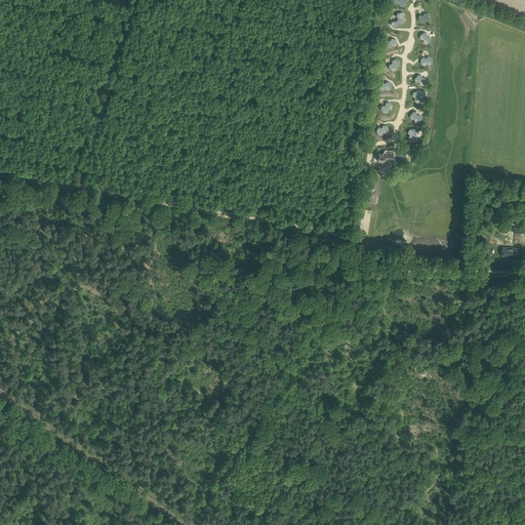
[(391,25),(393,27),(398,27),(399,24),(404,23),(405,19),(403,17),(405,14),(403,12),(398,12),(397,15),(399,18),(397,21),(393,22),(391,25)]
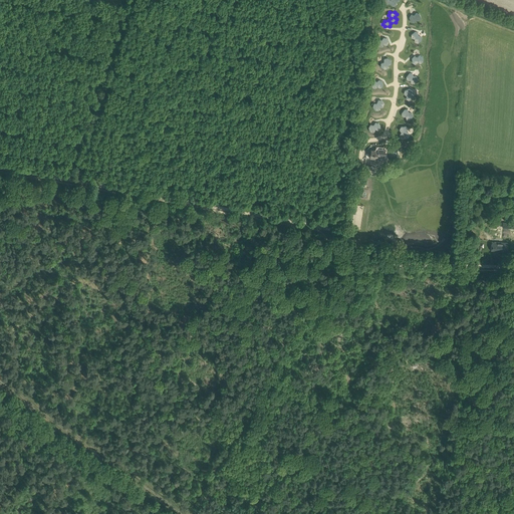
[(410,18),(412,22),(415,23),(417,20),(420,21),(421,18),(420,14),(417,13),(415,16),(412,15),(410,18)]
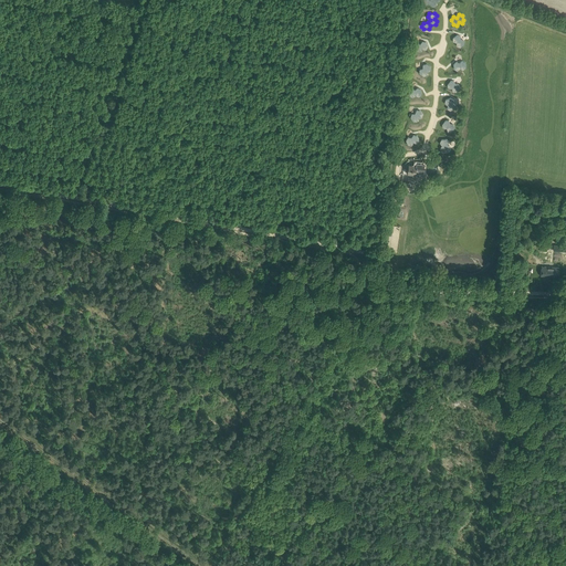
[(457,46),(460,46),(464,44),(464,40),(461,40),(461,35),(458,35),(453,38),(453,42),(457,42),(457,46)]
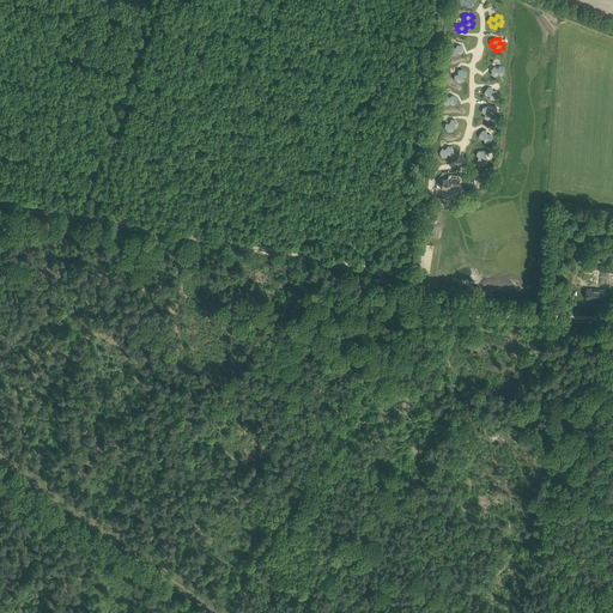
[(451,55),(455,56),(457,53),(461,54),(463,50),(461,46),(457,44),(455,48),(451,47),(450,50),(451,55)]
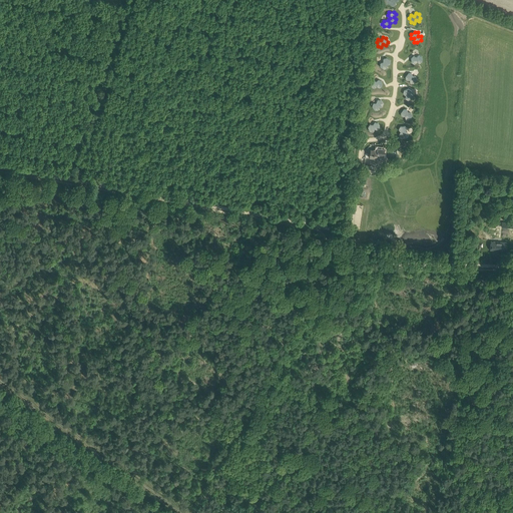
[(412,62),(415,64),(417,62),(420,63),(422,61),(422,56),(419,55),(417,57),(414,56),(411,58),(412,62)]
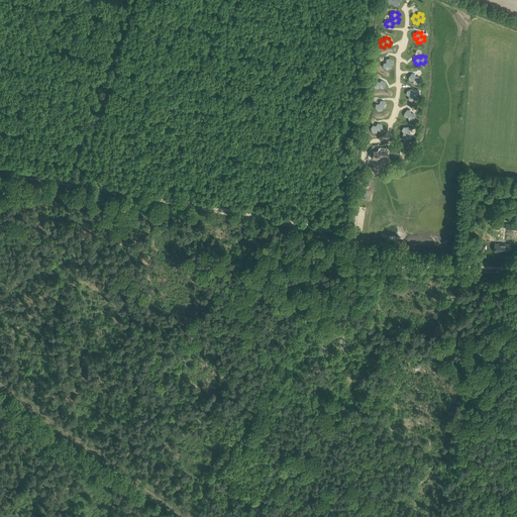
[(384,67),(387,70),(390,69),(390,66),(393,65),(393,61),(390,59),(387,60),(387,63),(384,64),(384,67)]
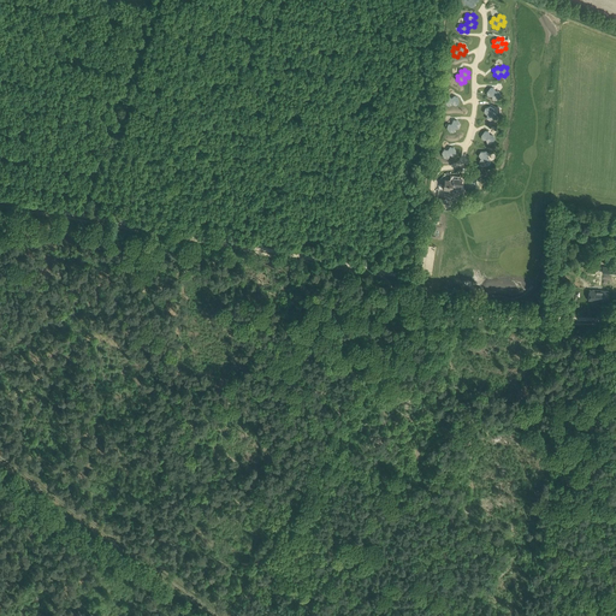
[(487,93),(489,96),(492,96),(493,100),(497,100),(501,95),(499,92),(496,92),(495,88),(491,88),(487,93)]
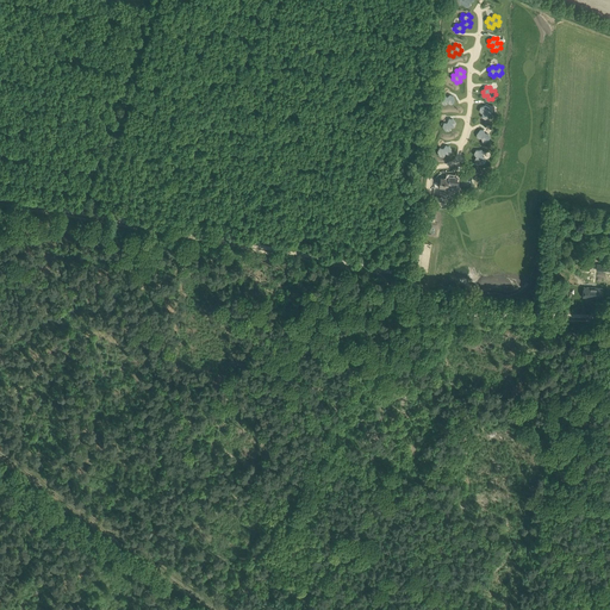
[(442,104),(446,105),(448,103),(452,105),(454,101),(454,97),(450,95),(447,98),(444,95),(441,98),(442,104)]
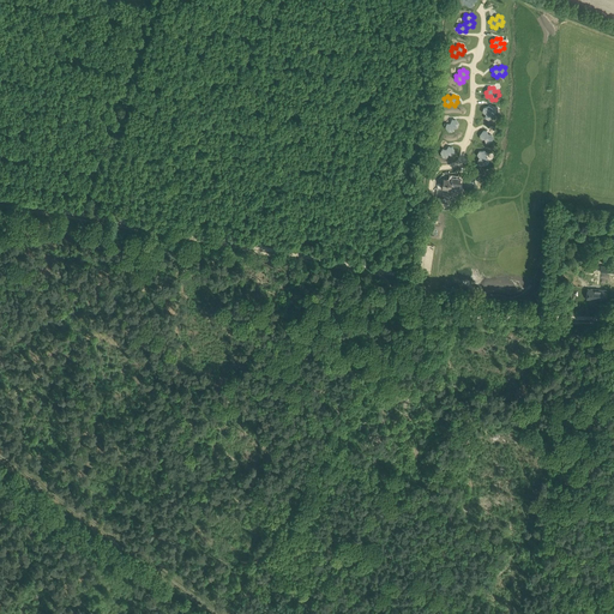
[(483,112),(486,114),(486,118),(488,120),(493,118),(494,114),(491,112),(492,108),(488,107),(483,108),(483,112)]
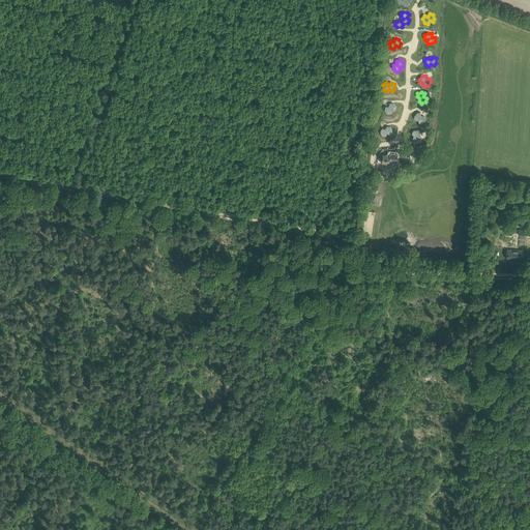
[(385,110),(387,114),(391,113),(392,111),(395,110),(396,107),(393,104),(390,104),(389,107),(386,107),(385,110)]
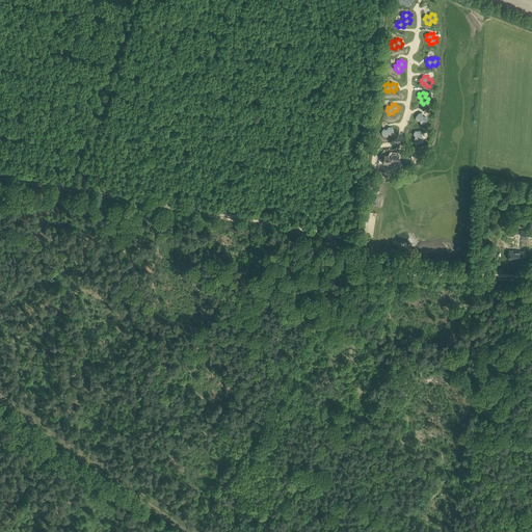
[(416,117),(417,121),(420,121),(421,124),(424,124),(427,120),(426,116),(423,116),(422,113),(419,113),(416,117)]
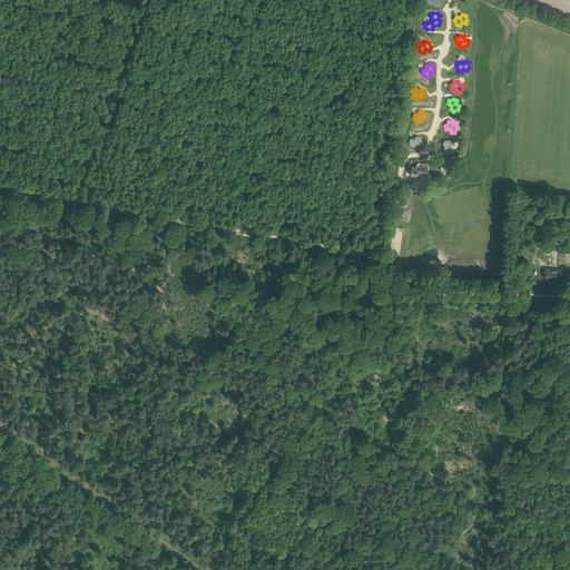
[(409,141),(411,146),(414,147),(416,144),(420,145),(422,141),(420,137),(416,136),(414,139),(411,138),(409,141)]
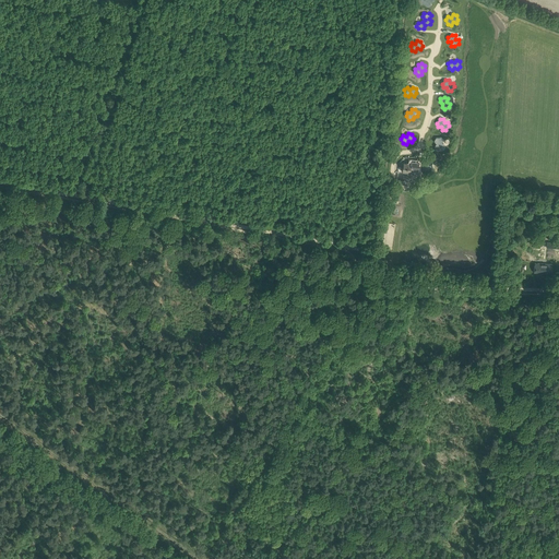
[(436,138),(435,141),(437,143),(435,146),(437,150),(442,149),(443,145),(442,143),(443,140),(441,138),(436,138)]
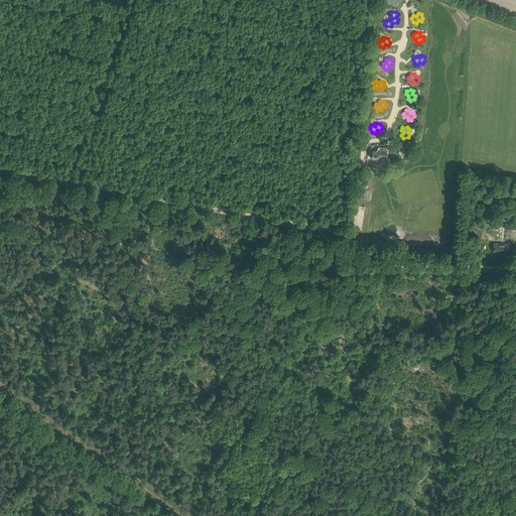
[(372,158),(374,158),(379,159),(380,157),(386,158),(387,149),(379,148),(379,151),(373,150),(372,158)]
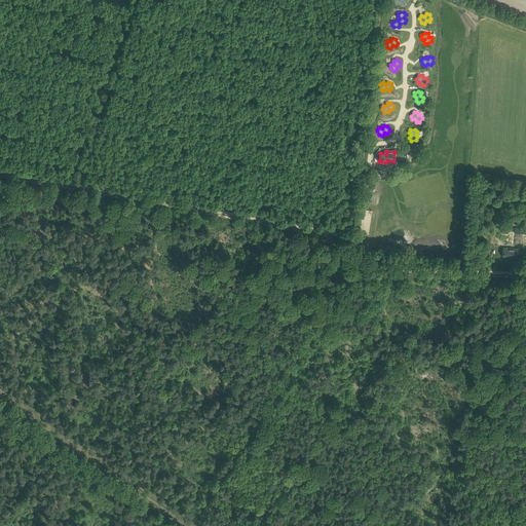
[(519,258),(520,249),(503,248),(502,256),(519,258)]
